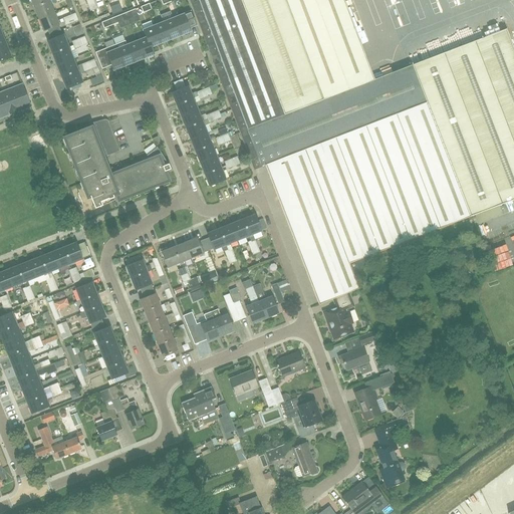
[(55,0),(51,0),(34,7),(39,19),(54,12),(50,4),(56,2),(55,0)]
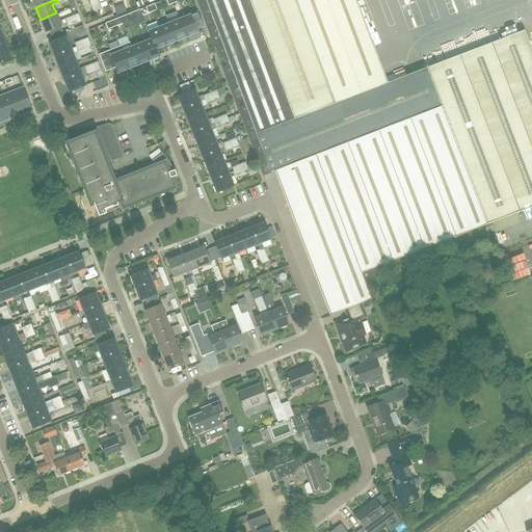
[(195,0),(210,38),(213,45),(216,52),(239,113),(248,137),(262,176),(263,176),(274,170),(329,315),(346,309),(360,303),(368,300),(370,299),(370,298),(368,293),(377,289),(374,278),(411,263),(430,256),(429,254),(434,251),(432,245),(455,236),(488,224),(491,222),(516,213),(531,207),(531,50),(525,31),(388,83),(355,0),(195,0)]
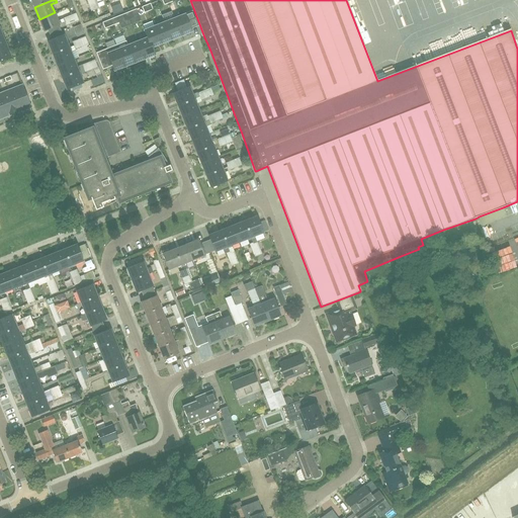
[(96,2),(88,5),(91,11),(94,10),(98,8),(96,2)]
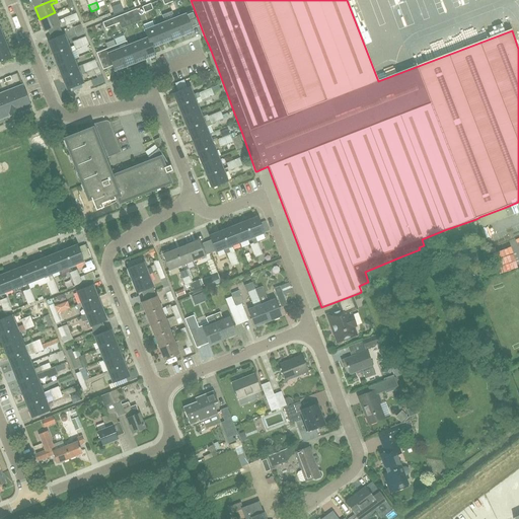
[(58,20),(55,12),(40,19),(44,30),(59,24),(64,22),(63,18),(58,20)]
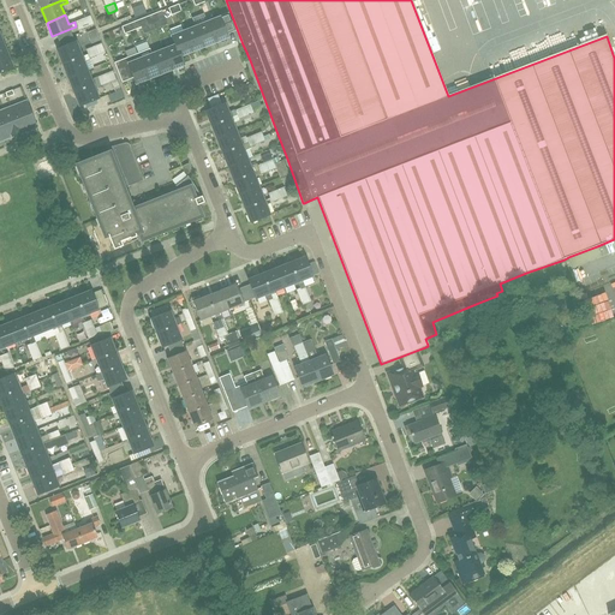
[(85,28),(94,24),(91,21),(90,16),(83,18),(85,28)]
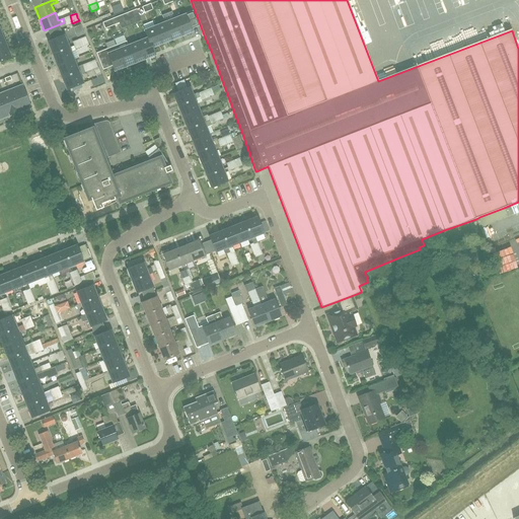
[(63,18),(64,22),(66,26),(72,23),(70,15),(63,18)]
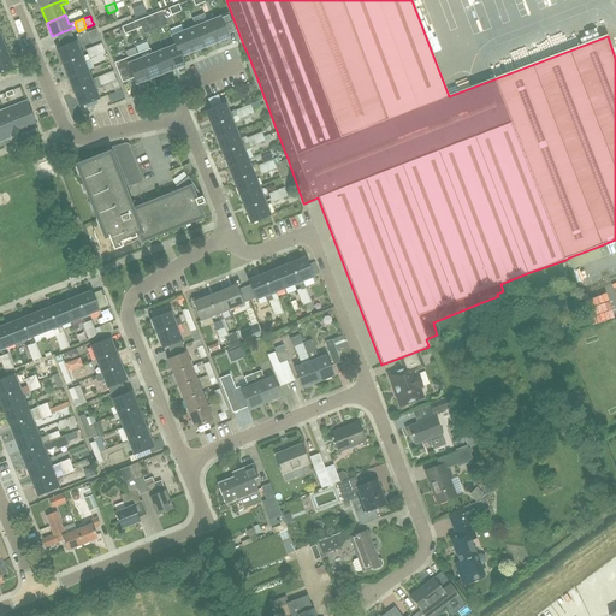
[(219,18),(207,23),(214,42),(226,37),(219,18)]
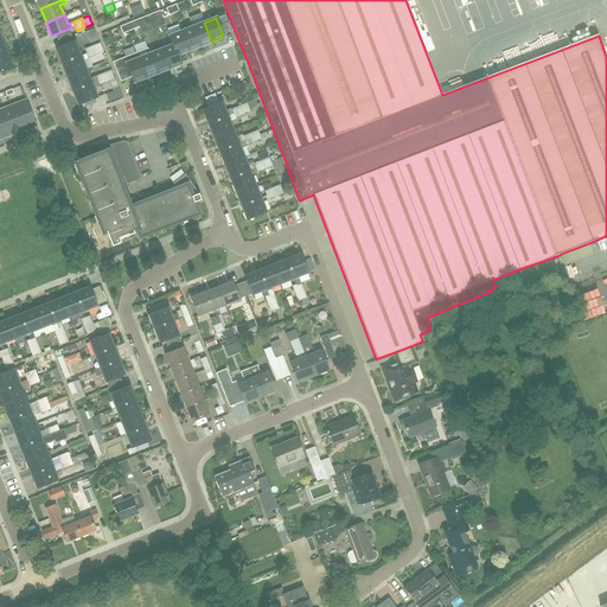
[(204,23),(192,27),(200,46),(211,42),(204,23)]
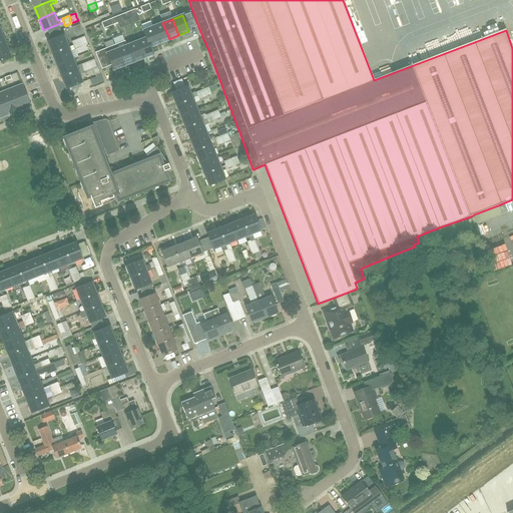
[(169,39),(162,23),(153,27),(159,43),(169,39)]
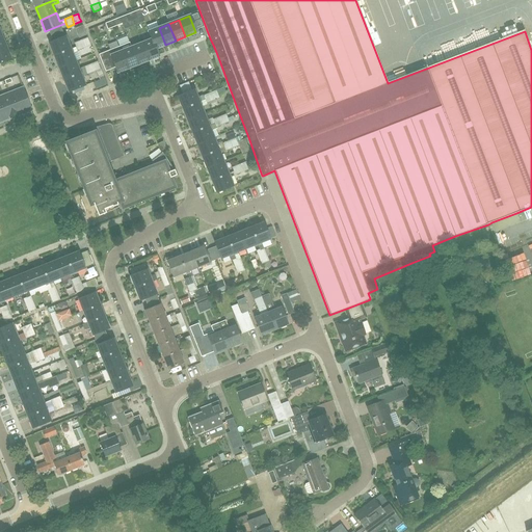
[(152,40),(155,48),(165,45),(159,28),(149,32),(152,40)]
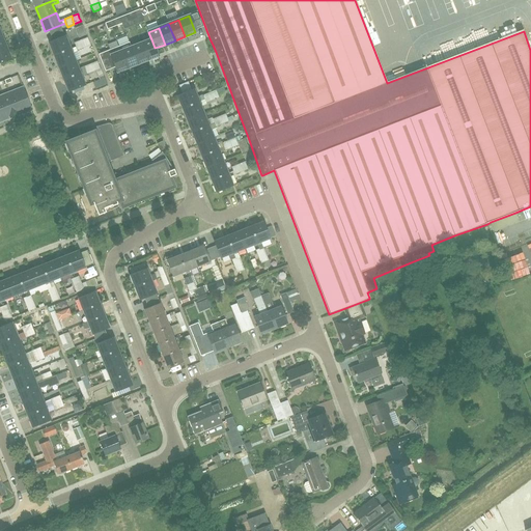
[(50,44),(54,55),(71,49),(65,36),(50,44)]
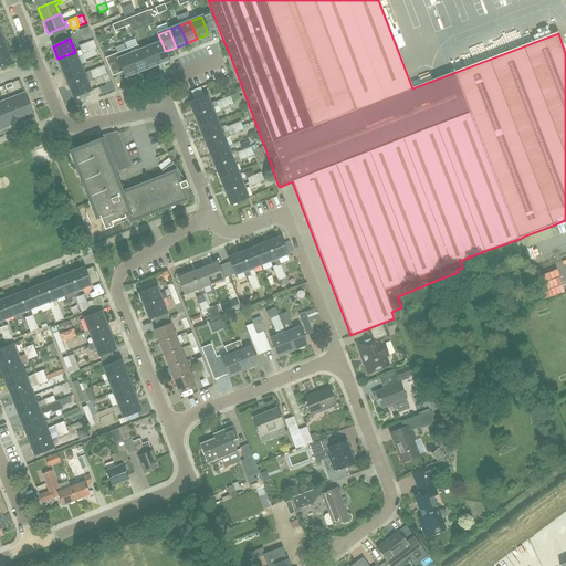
[(88,51),(96,48),(93,40),(85,43),(88,51)]
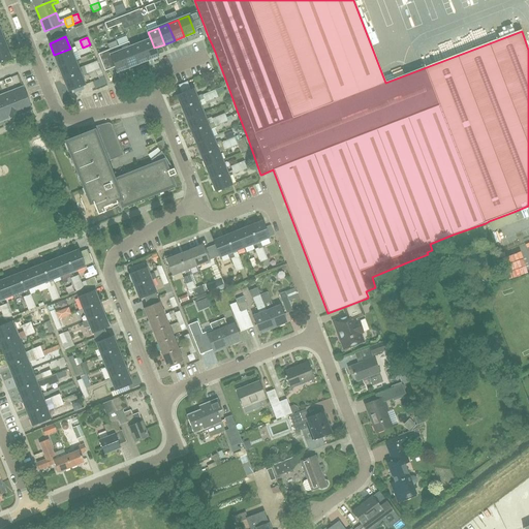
[(154,48),(151,39),(141,43),(147,60),(157,56),(154,48)]
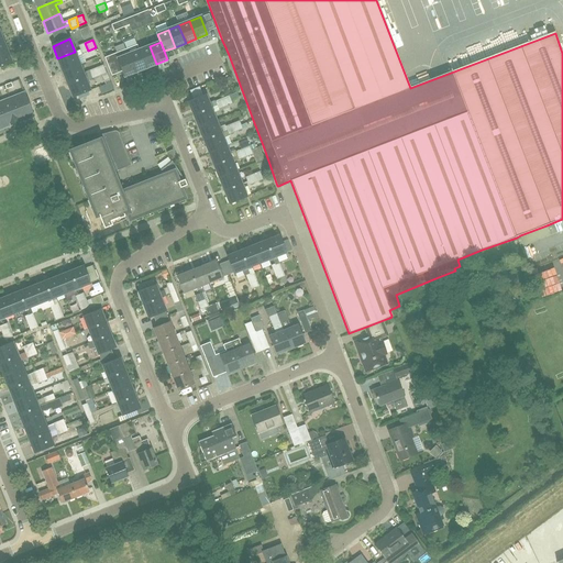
[(81,54),(88,51),(85,43),(78,45),(81,54)]
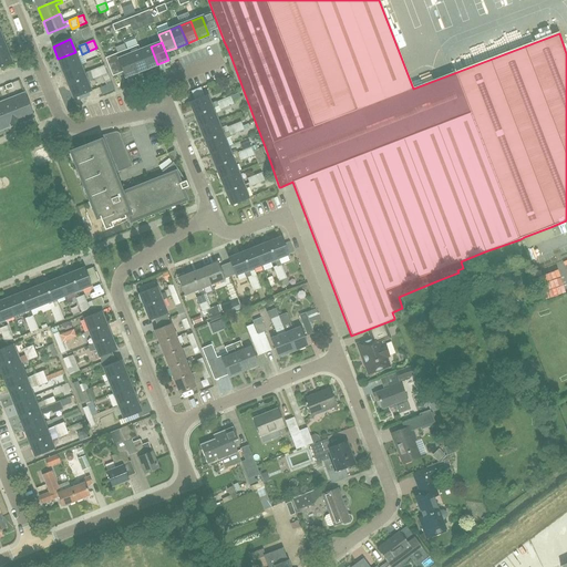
[(138,47),(127,51),(136,72),(147,68),(140,51),(138,47)]
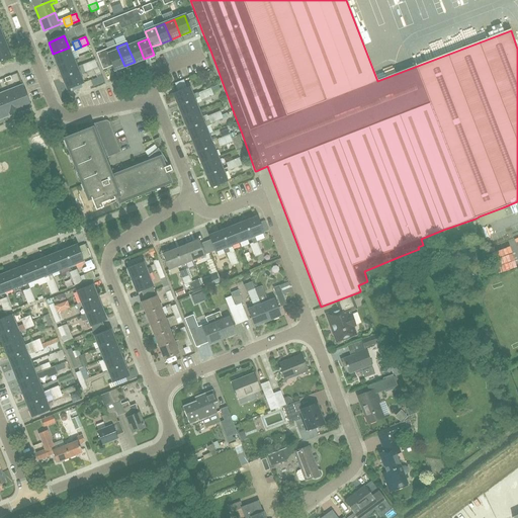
[(144,59),(138,42),(127,47),(135,62),(144,59)]
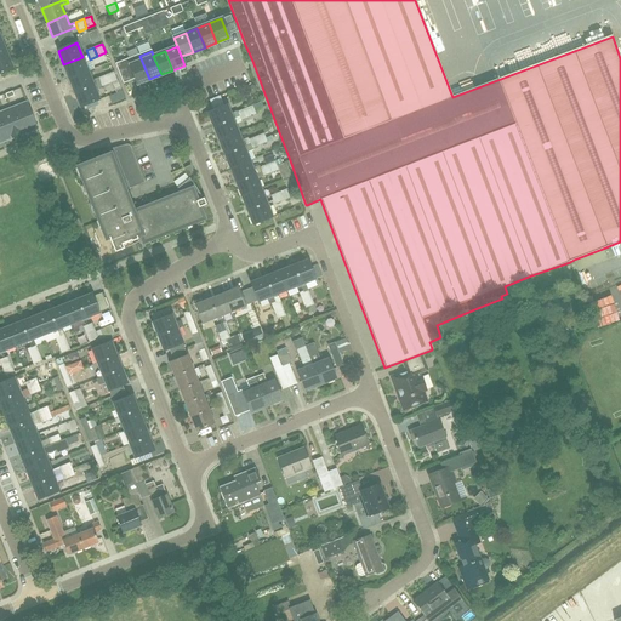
[(6,52),(0,55),(0,73),(12,69),(6,52)]
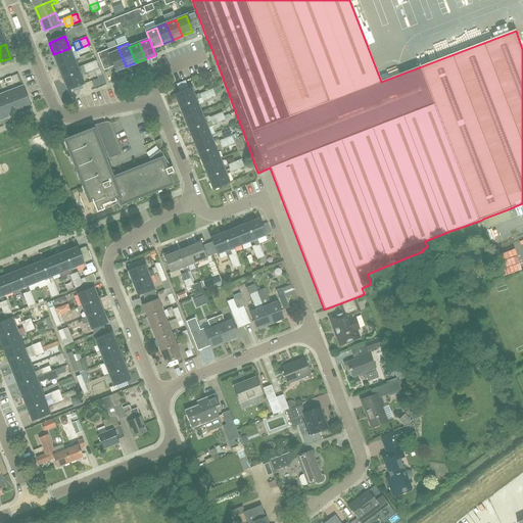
[(117,47),(97,54),(104,72),(114,66),(115,70),(126,66),(117,47)]
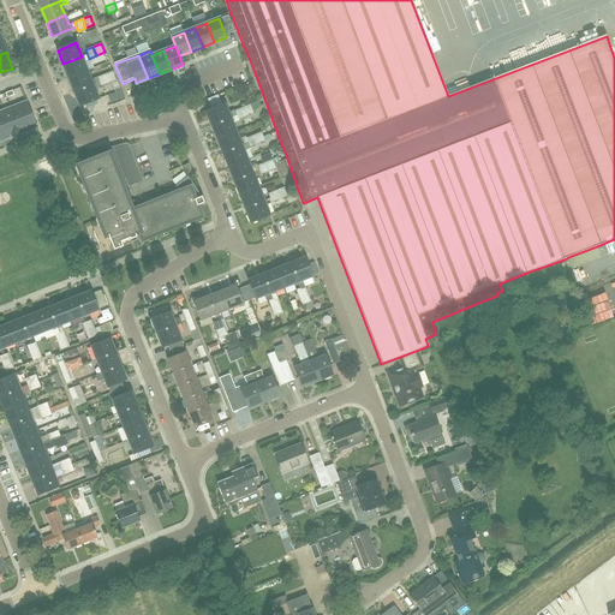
[(63,64),(69,78),(87,70),(82,57),(63,64)]
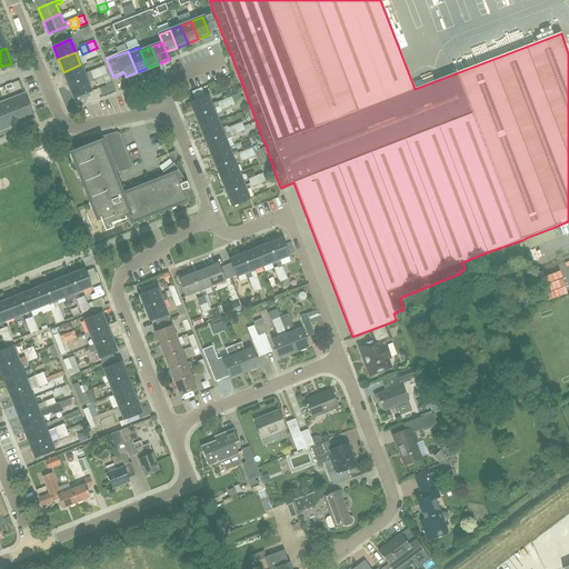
[(83,73),(80,65),(63,72),(69,85),(86,78),(83,73)]
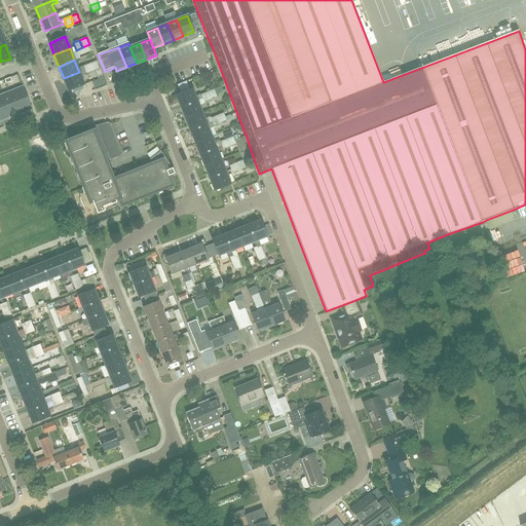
[(98,78),(103,77),(99,68),(98,65),(96,61),(89,64),(92,71),(95,70),(98,78)]
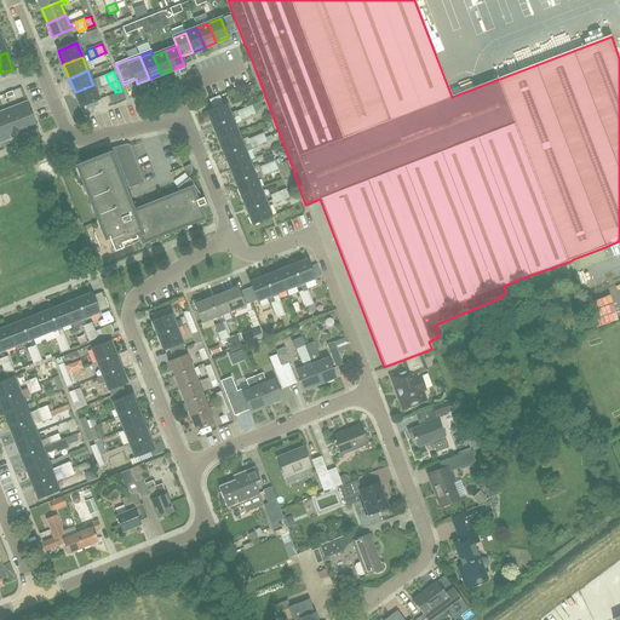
[(98,78),(99,82),(102,86),(103,86),(108,84),(109,84),(105,75),(98,78)]
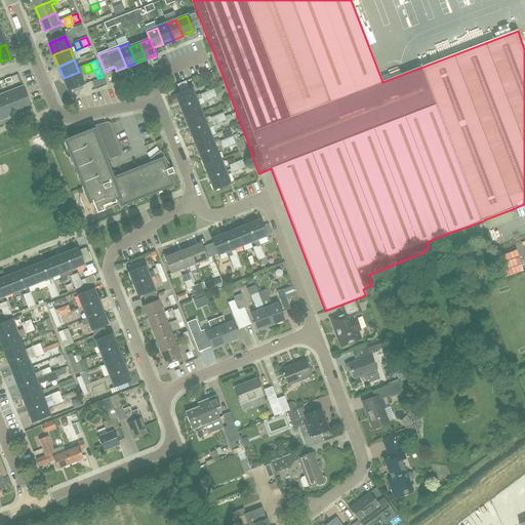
[(79,72),(64,78),(69,90),(73,88),(81,85),(84,84),(80,75),(85,74),(86,73),(84,70),(80,71),(79,72)]
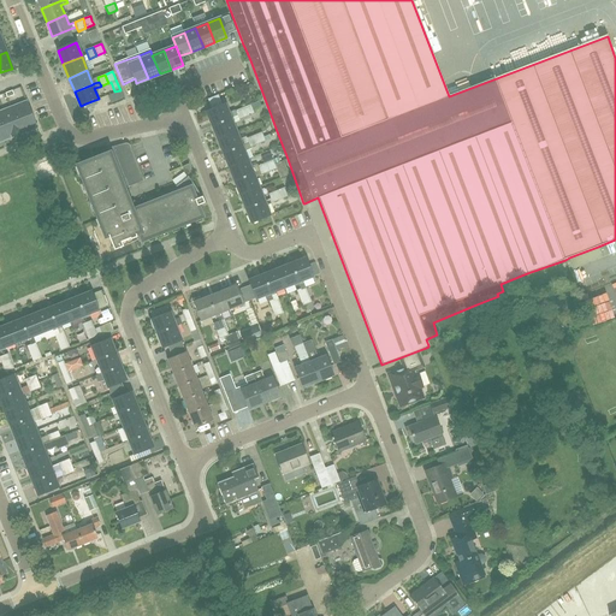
[(11,107),(21,134),(36,128),(27,101),(11,107)]
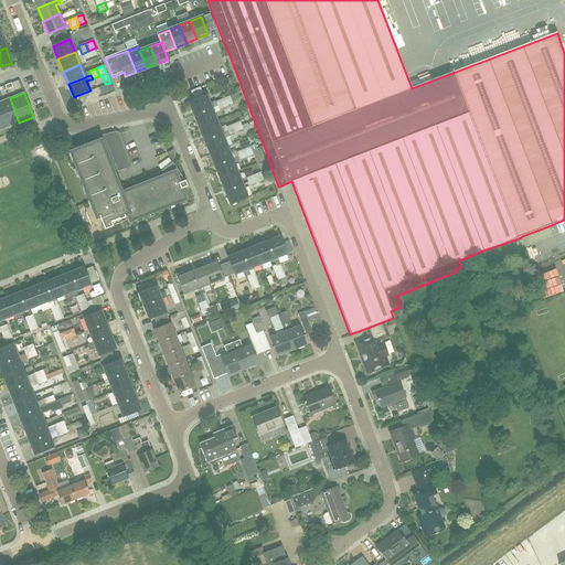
[(203,96),(194,100),(190,102),(195,115),(213,107),(216,106),(217,106),(215,102),(215,100),(211,103),(211,104),(210,104),(206,95),(203,96)]
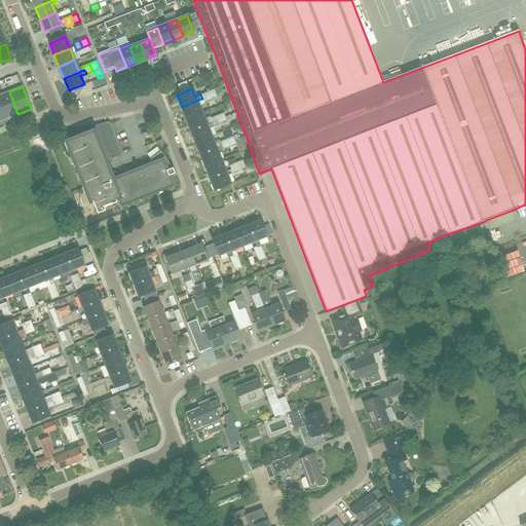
[(217,97),(216,94),(214,89),(208,91),(211,100),(217,97)]
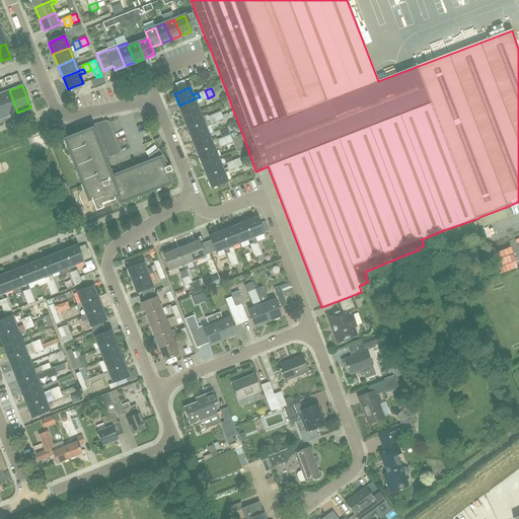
[(0,104),(5,118),(17,113),(9,90),(0,93),(0,104)]
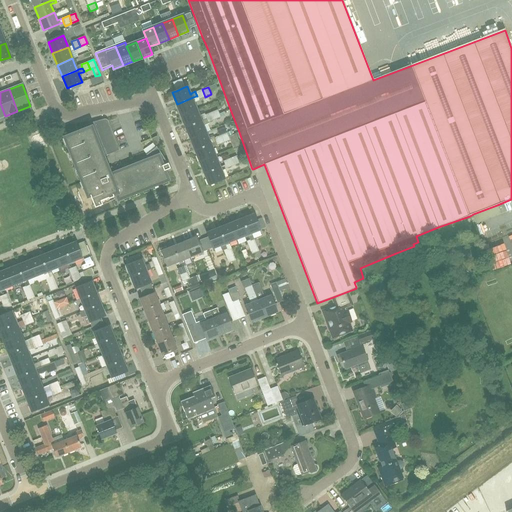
[(202,89),(195,92),(197,96),(198,99),(205,97),(202,89)]
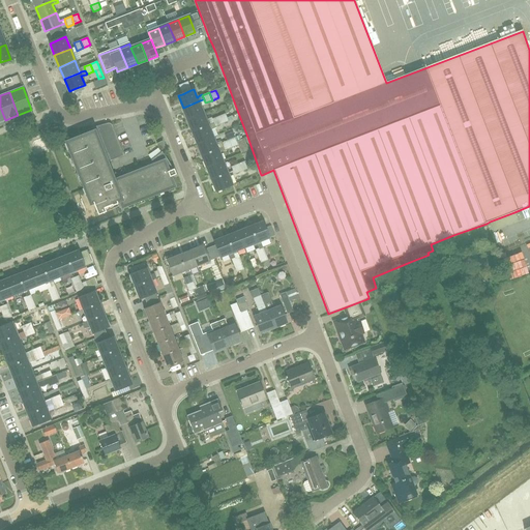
[(183,108),(187,120),(203,114),(200,105),(202,105),(200,100),(183,108)]
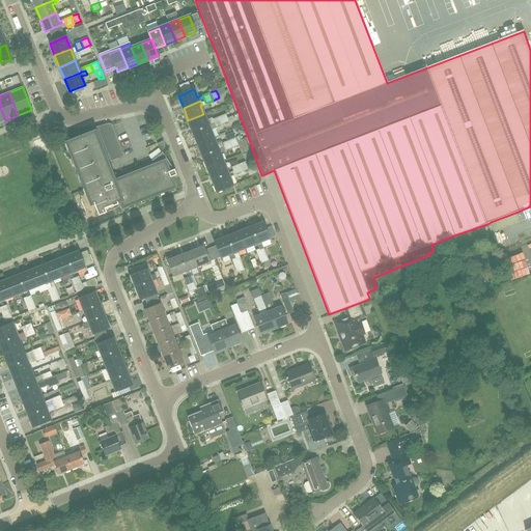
[(188,120),(193,132),(208,126),(206,121),(203,114),(188,120)]
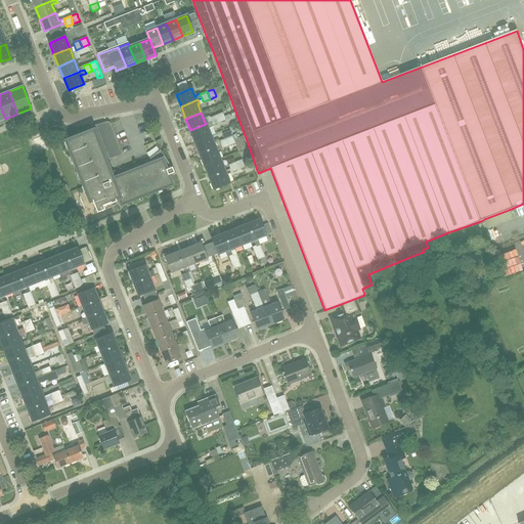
[(219,123),(225,120),(224,117),(222,113),(216,116),(219,123)]
